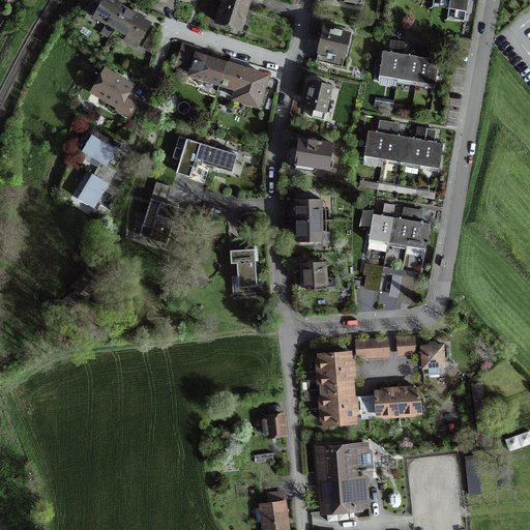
[(140,19),(126,10),(121,7),(109,0),(104,0),(95,16),(116,28),(127,35),(124,40),(136,47),(149,25),(140,19)]
